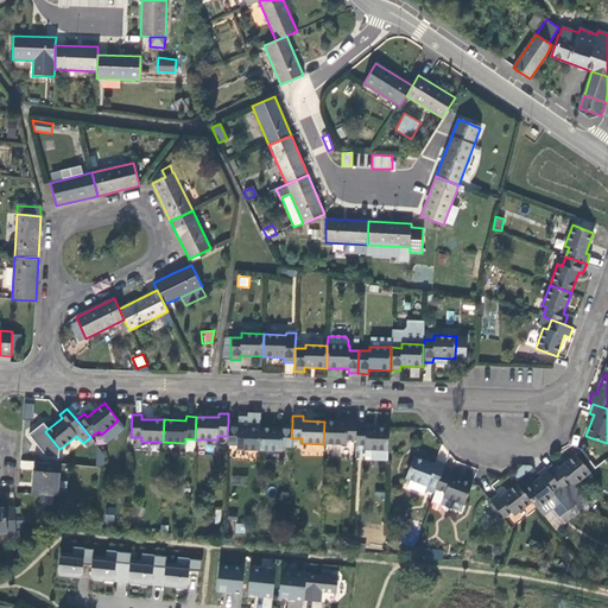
[(324,422),(323,444),(346,444),(346,441),(355,441),(356,423),(356,418),(347,417),(347,422),(324,422)]
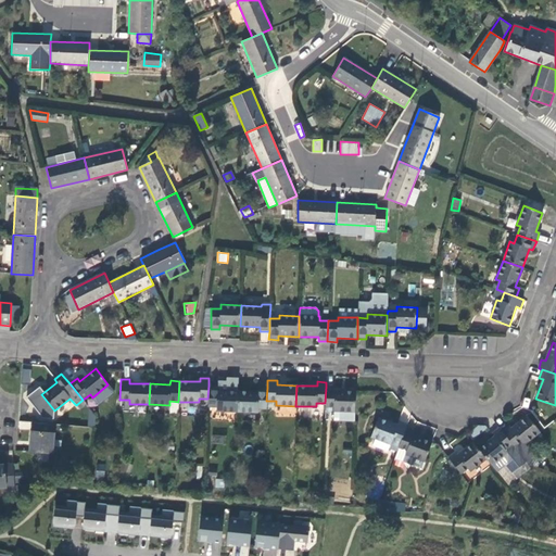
[(207,399),(207,406),(217,407),(217,411),(237,412),(238,391),(217,390),(217,387),(209,386),(207,399)]
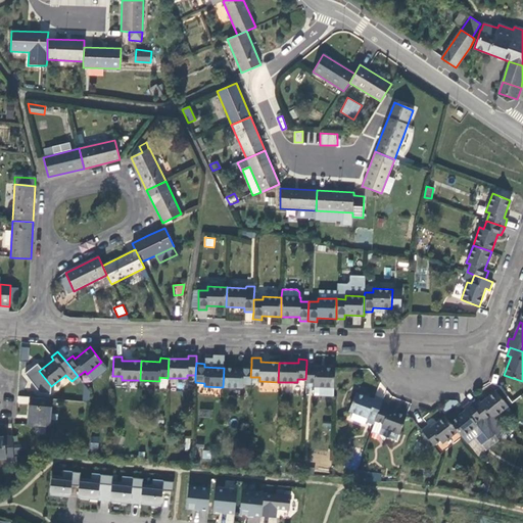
[(305,379),(305,382),(315,383),(315,386),(333,387),(334,368),(316,367),(316,364),(306,364),(305,379)]
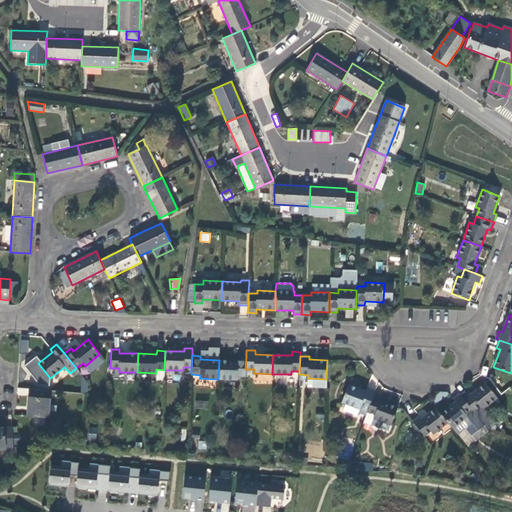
[(219,360),(218,379),(237,380),(237,376),(245,376),(245,369),(246,357),(238,357),(237,361),(219,360)]
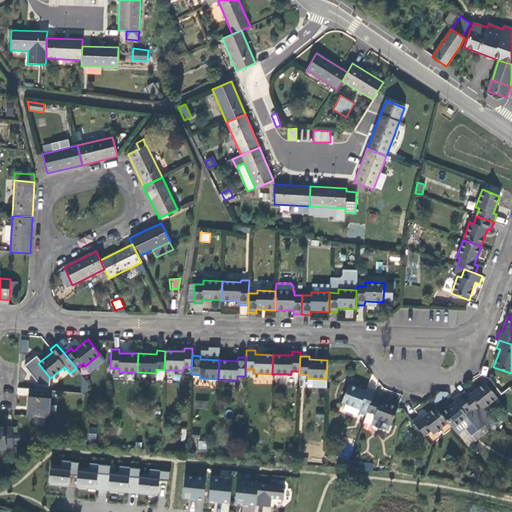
[(79,372),(76,368),(70,373),(73,377),(79,372)]
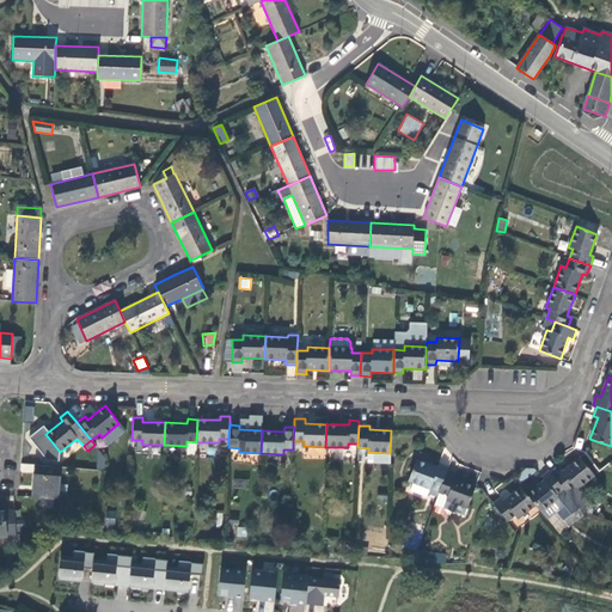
[(97,453),(96,469),(105,470),(105,453),(97,453)]
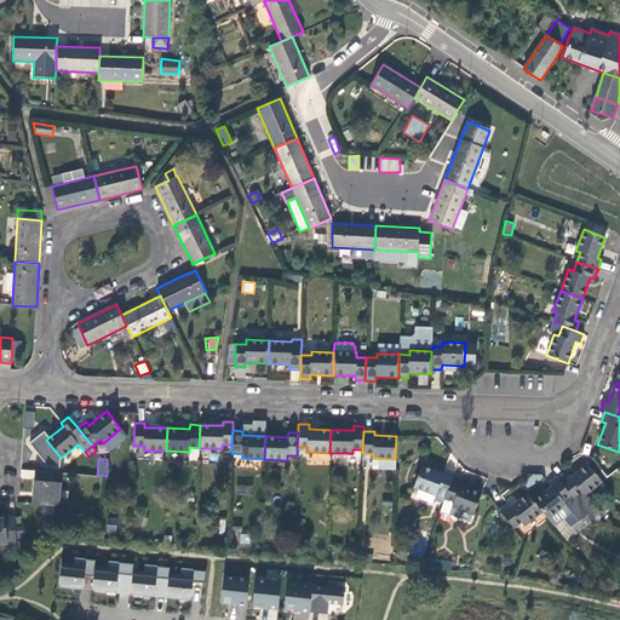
[(570,495),(589,518),(596,511),(584,497),(602,482),(587,464),(570,478),(567,475),(560,481),(570,495)]
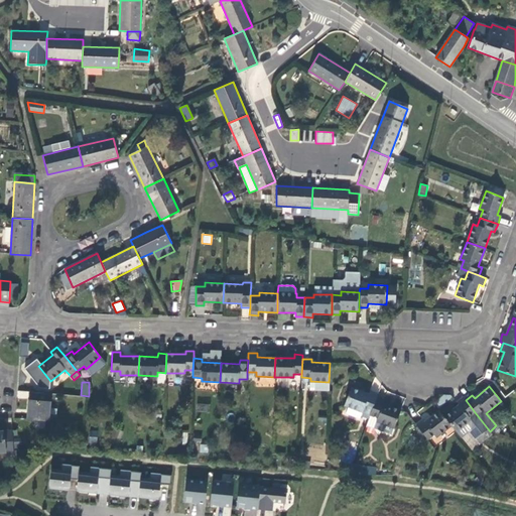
[(351,388),(344,406),(362,412),(363,409),(371,412),(376,397),(378,394),(370,391),(369,394),(351,388)]
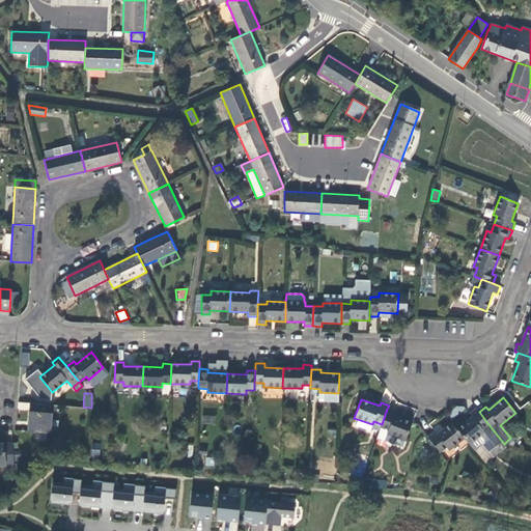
[(456,420),(464,409),(456,403),(449,415),(456,420)]
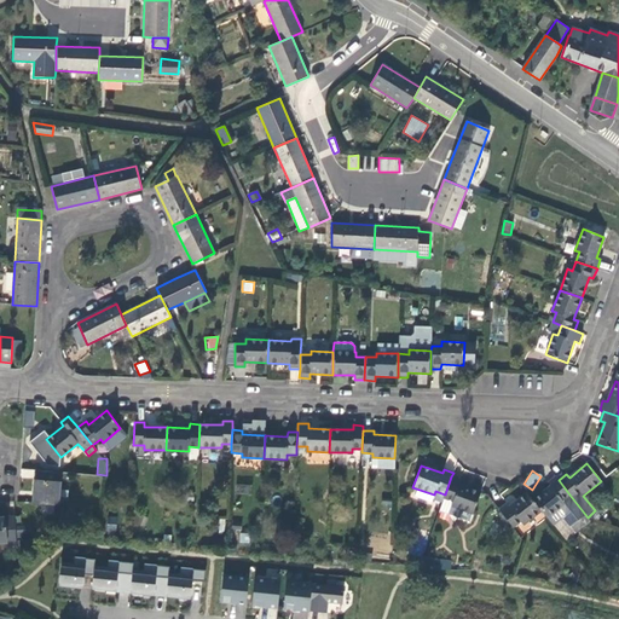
[(33,503),(59,505),(62,473),(36,472),(33,503)]
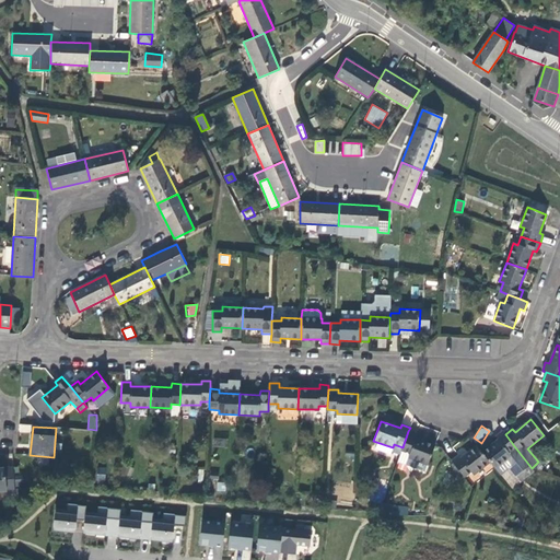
[(403,447),(401,451),(410,454),(408,458),(428,465),(434,445),(416,439),(417,434),(408,431),(403,447)]
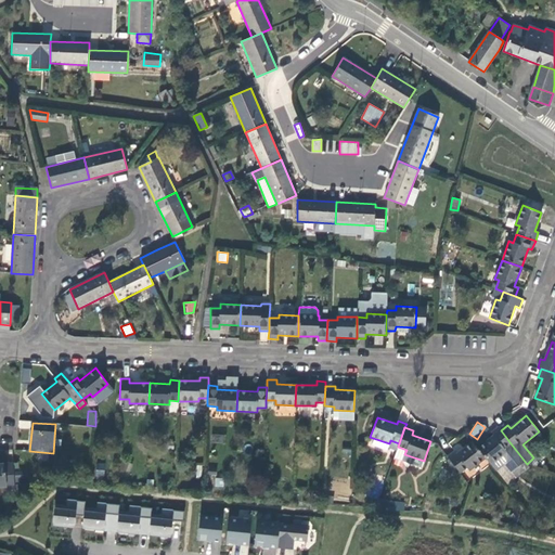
[(486,459),(490,465),(506,452),(503,449),(511,443),(501,430),(498,427),(491,433),(493,436),(478,448),(486,459)]
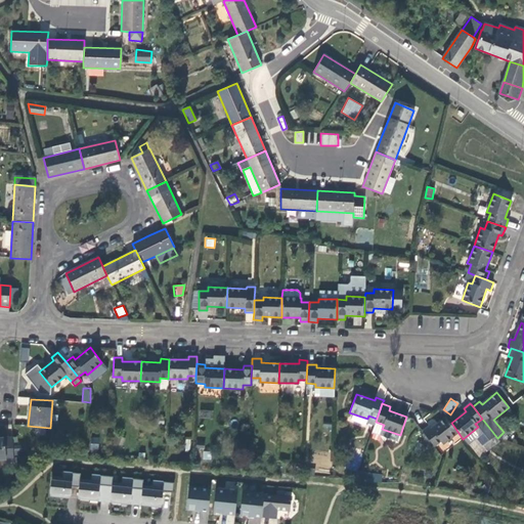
[(200,416),(210,418),(211,411),(201,409),(200,416)]
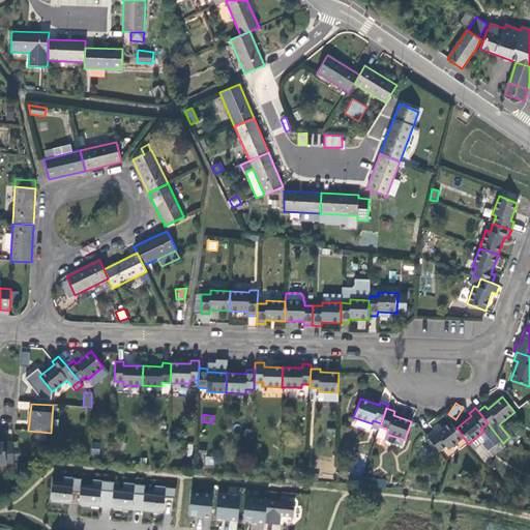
[(427,437),(439,451),(446,446),(448,449),(464,438),(457,428),(451,422),(436,434),(434,431),(427,437)]
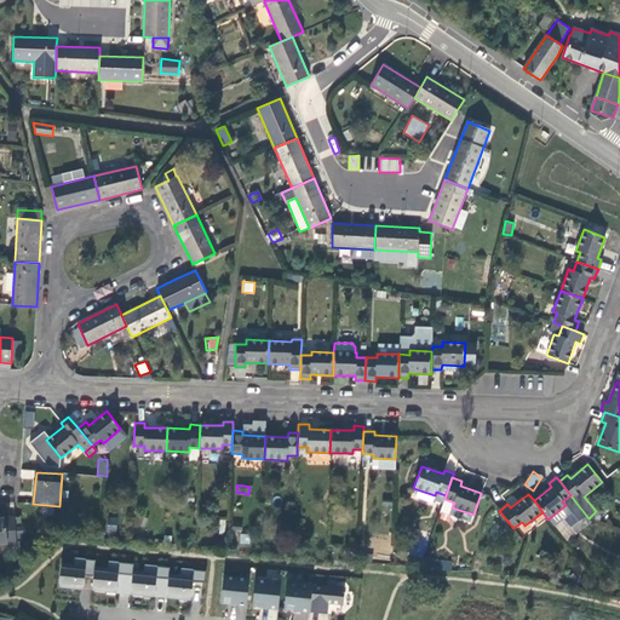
[(566,505),(547,520),(554,527),(572,512),(566,505)]
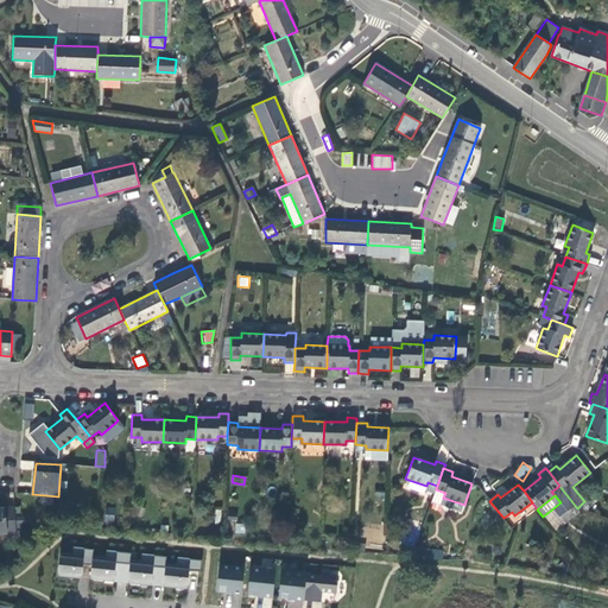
[(0,508),(0,533),(16,533),(14,508),(0,508)]
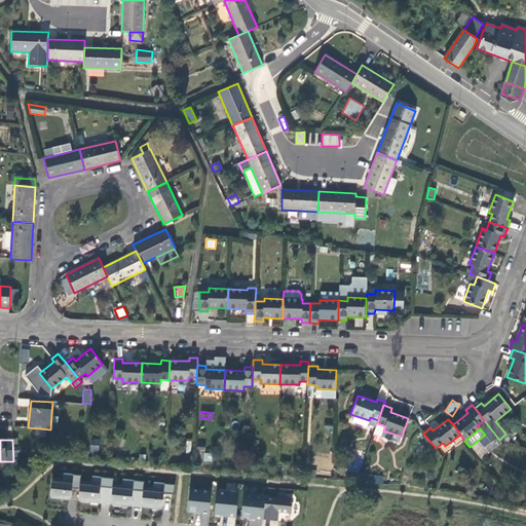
[(212,461),(213,453),(203,452),(203,461),(212,461)]
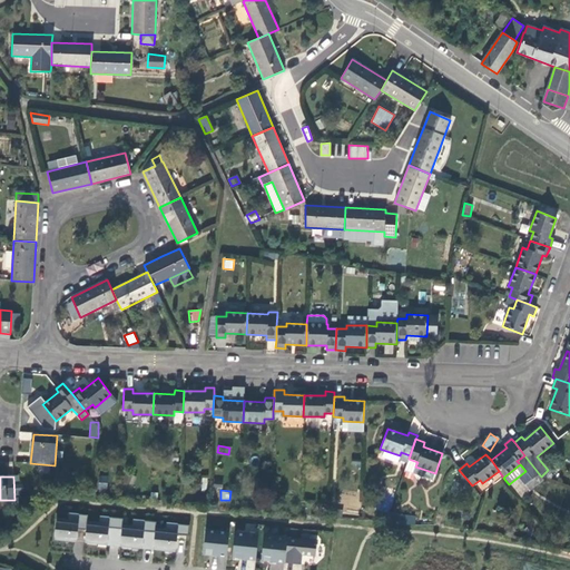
[(77,529),(86,530),(87,522),(87,516),(68,513),(68,520),(56,519),(53,540),(66,541),(66,538),(76,539),(77,529)]
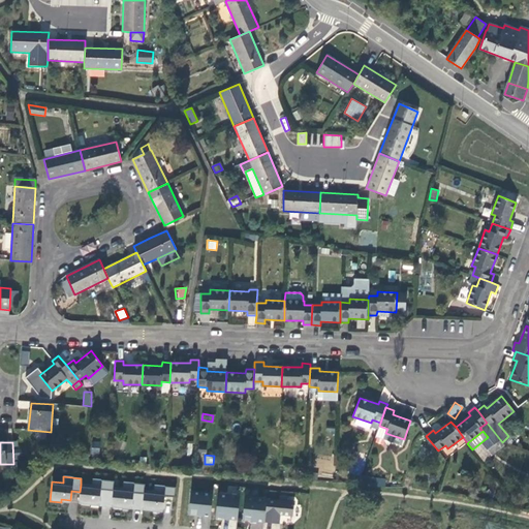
[(360,476),(358,485),(371,486),(372,477),(360,476)]
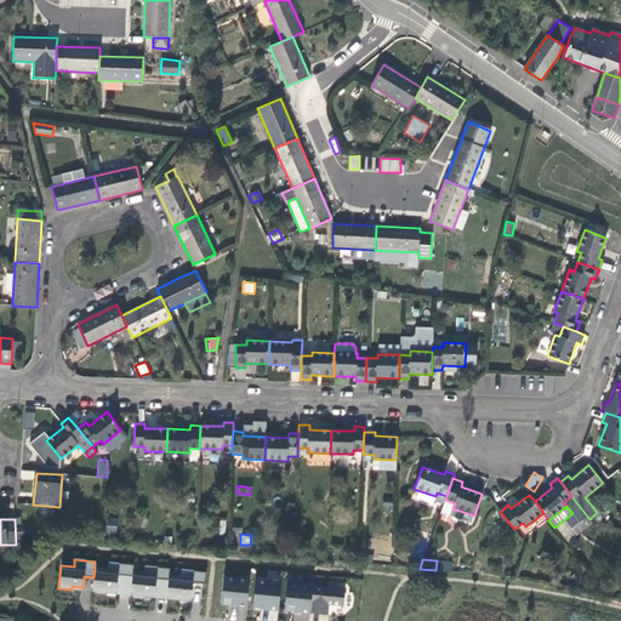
[(118,575),(132,577),(132,573),(134,565),(108,563),(107,570),(95,569),(93,577),(92,591),(104,592),(106,590),(117,590),(118,575)]
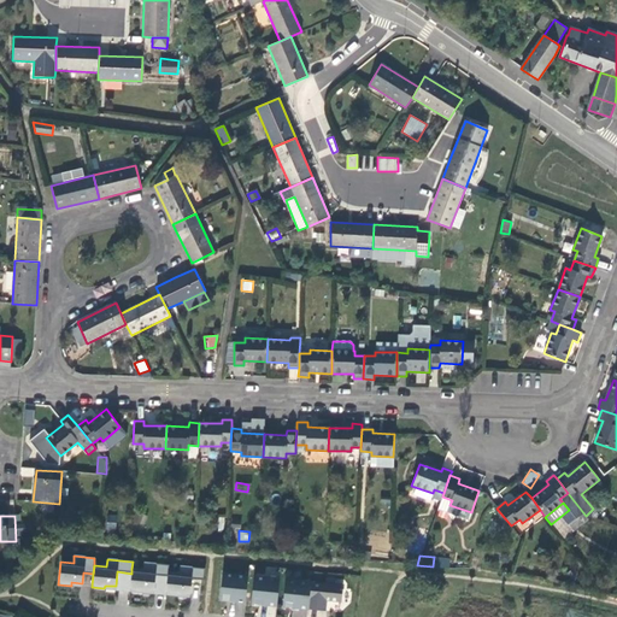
[(156,575),(168,576),(168,573),(169,565),(144,563),(142,570),(131,569),(131,574),(129,592),(142,593),(142,589),(153,591),(156,575)]
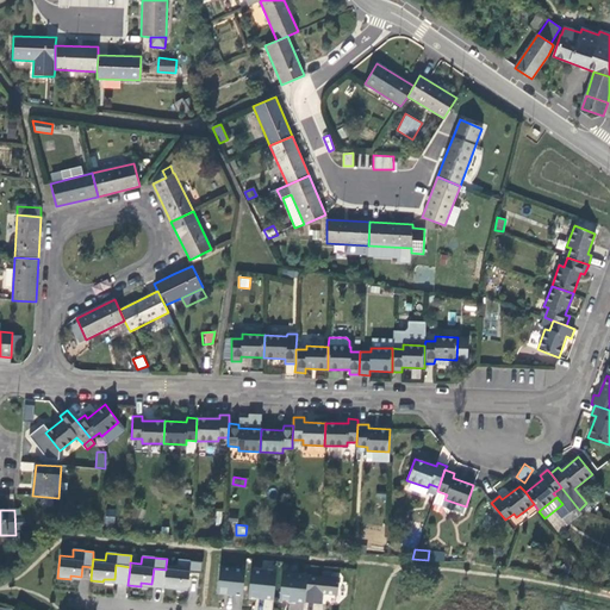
[(190,572),(200,573),(201,562),(178,560),(176,567),(166,566),(166,570),(163,589),(176,590),(176,586),(187,586),(190,572)]
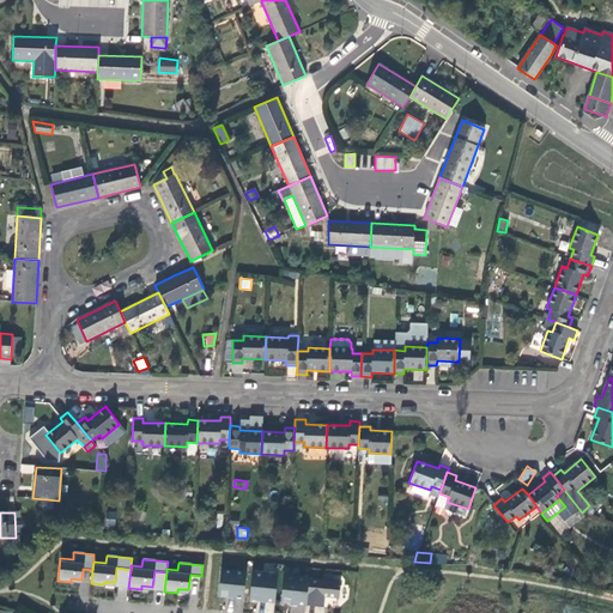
[(218,596),(243,599),(246,572),(220,570),(218,596)]
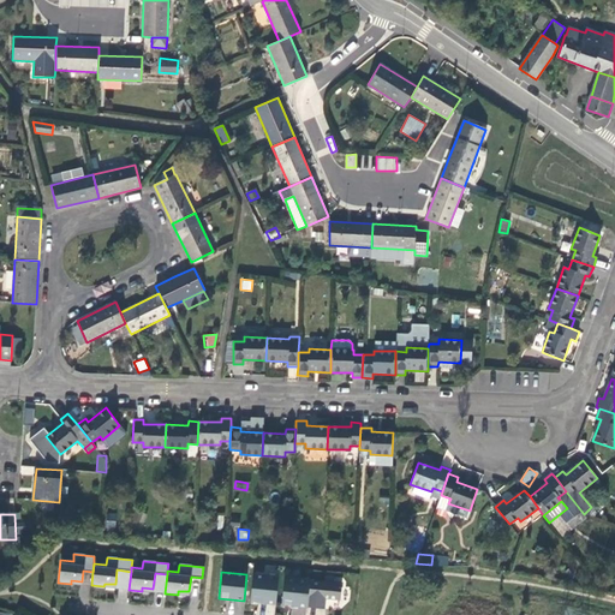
[(250,602),(275,604),(278,577),(252,574),(250,602)]
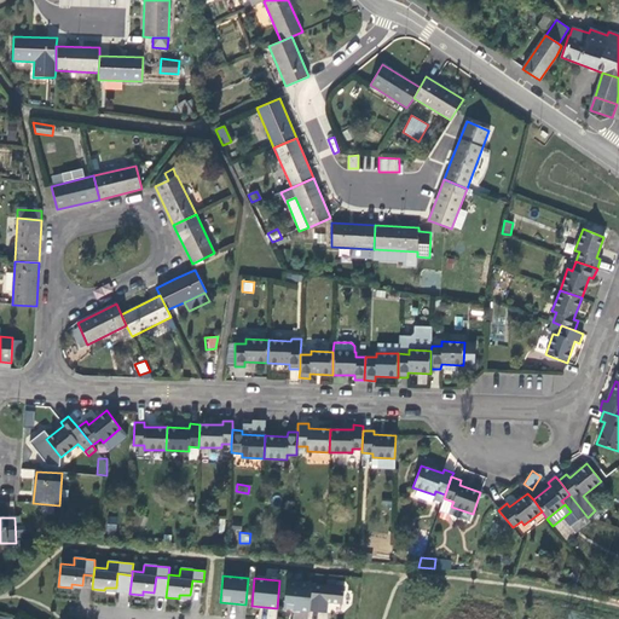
[(283,608),(308,611),(311,584),(285,582),(283,608)]
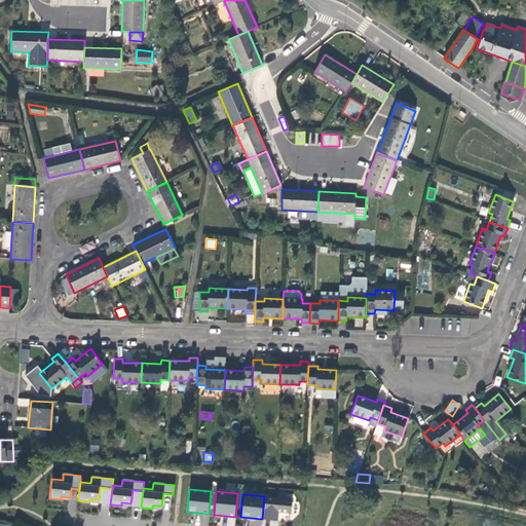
[(264,496),(262,519),(276,521),(277,512),(291,513),(292,499),(264,496)]
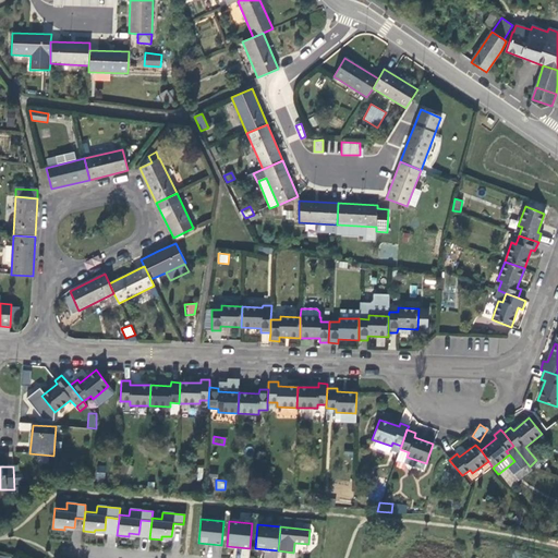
[(240,557),(247,557),(250,549),(242,548),(240,557)]
